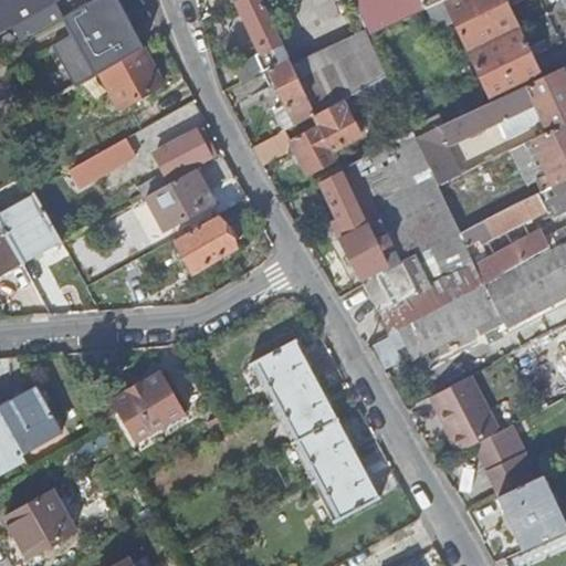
[(92,0),(62,17),(21,40),(30,55),(71,32),(84,55),(37,81),(48,101),(101,71),(144,46),(117,0),(92,0)]
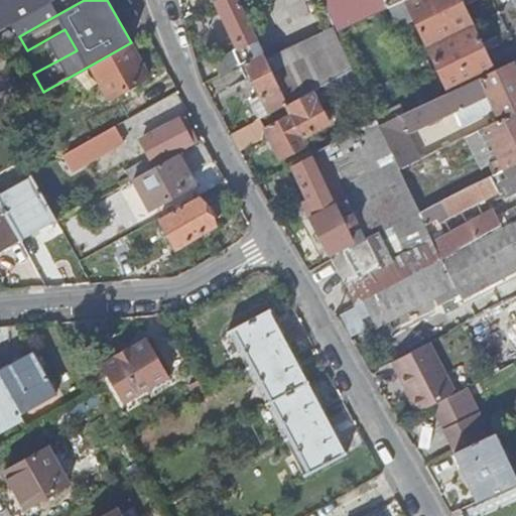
[(239,0),(217,0),(218,0),(239,48),(235,50),(235,51),(215,62),(222,76),(247,62),(265,53),(239,0)]
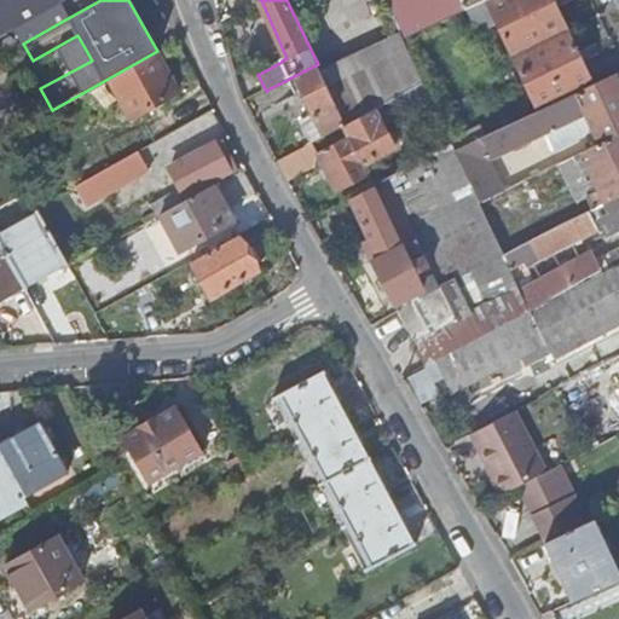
[(467,11),(462,0),(386,0),(400,30),(405,41),(467,11)]
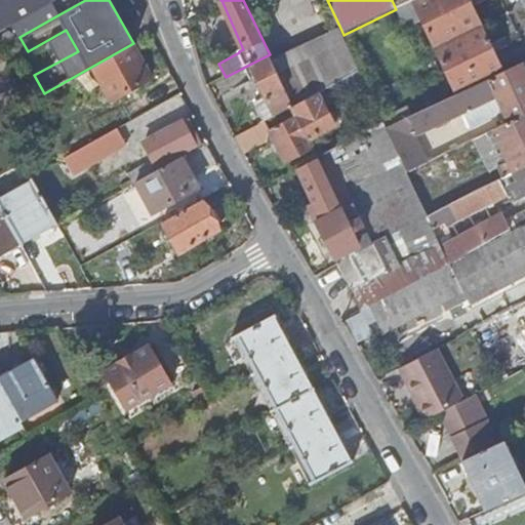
[(399,8),(414,0),(392,0),(396,9),(399,8)]
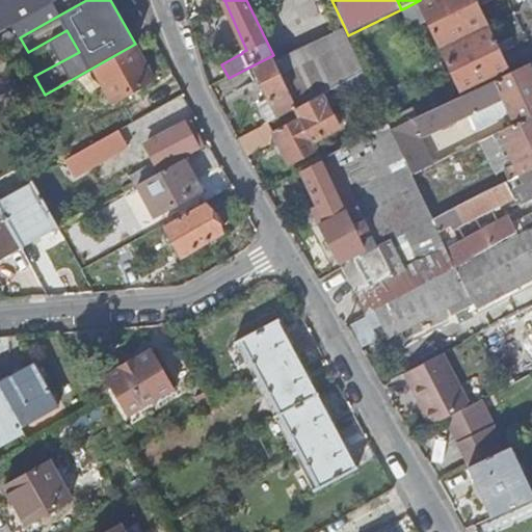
[(441,48),(487,26),(474,0),(420,0),(404,8),(414,28),(428,22),(441,48)]
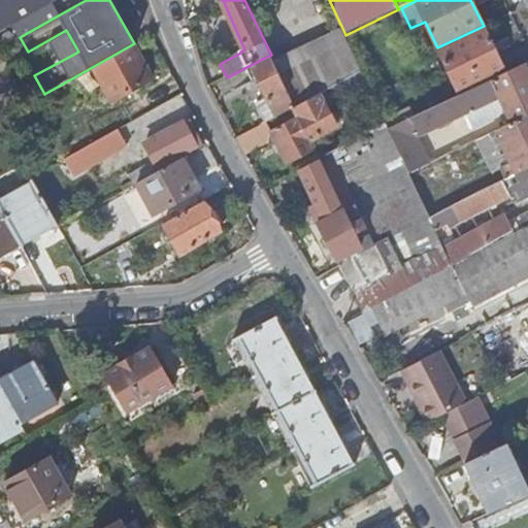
[(272,59),(295,107),(362,72),(345,35),(341,26),(272,59)]
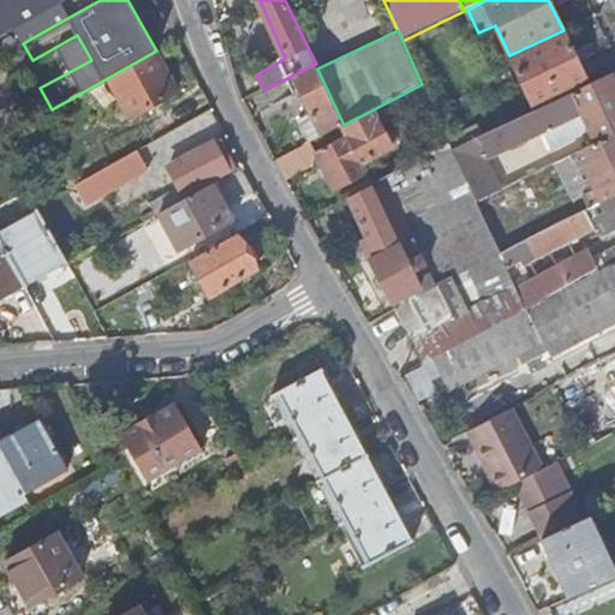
[(536,111),(590,85),(563,30),(509,55),(536,111)]
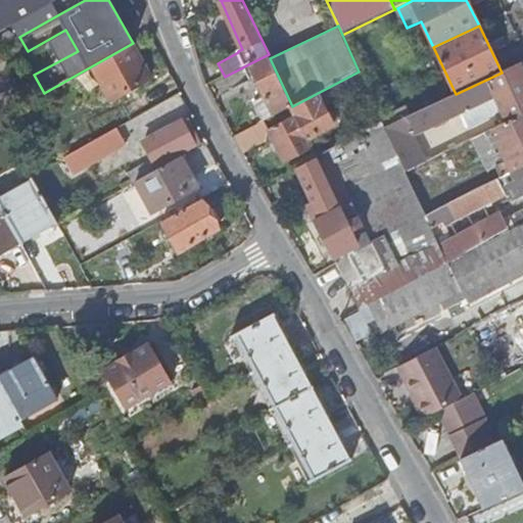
[(133,43),(93,65),(110,99),(150,77),(133,43)]
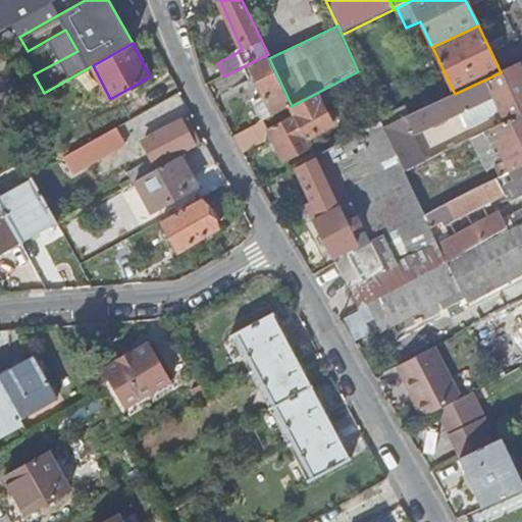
[(268,54),(250,63),(273,115),(292,106),(269,58),(268,54)]
